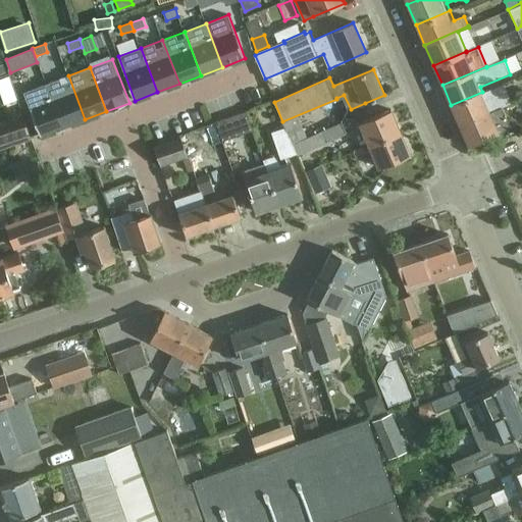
[(68,75),(47,84),(63,127),(85,119),(68,75)]
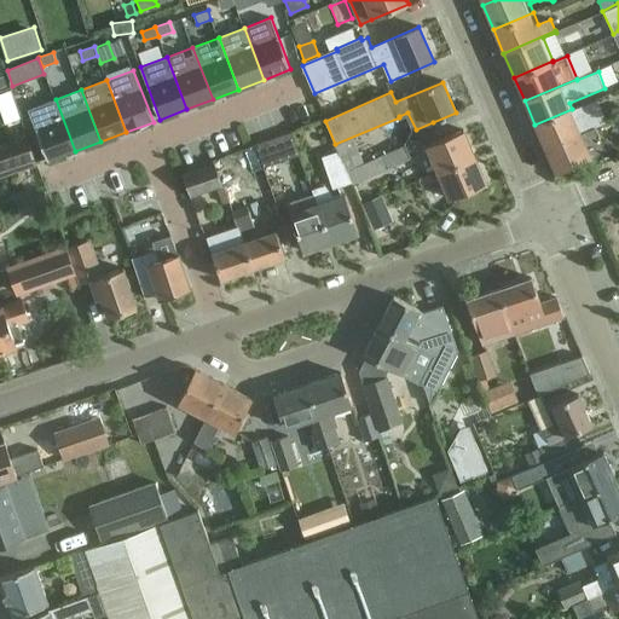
[(11,91),(0,93),(0,104),(1,109),(16,104),(11,91)]
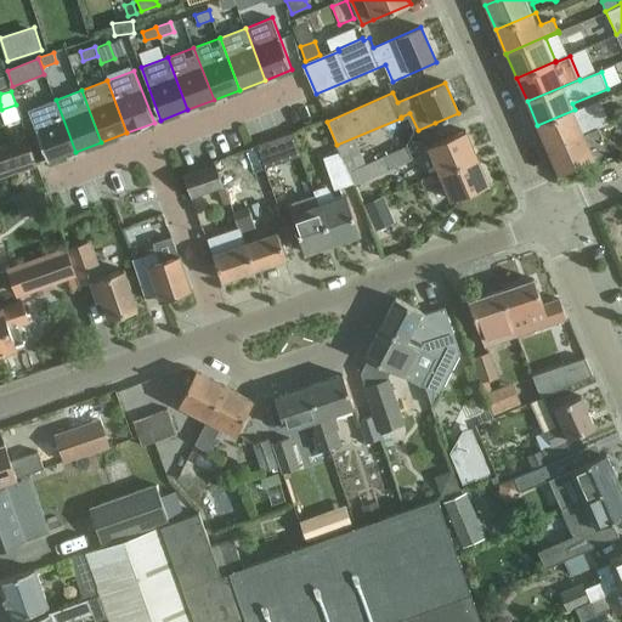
[(56,100),(28,111),(49,163),(75,152),(56,100)]
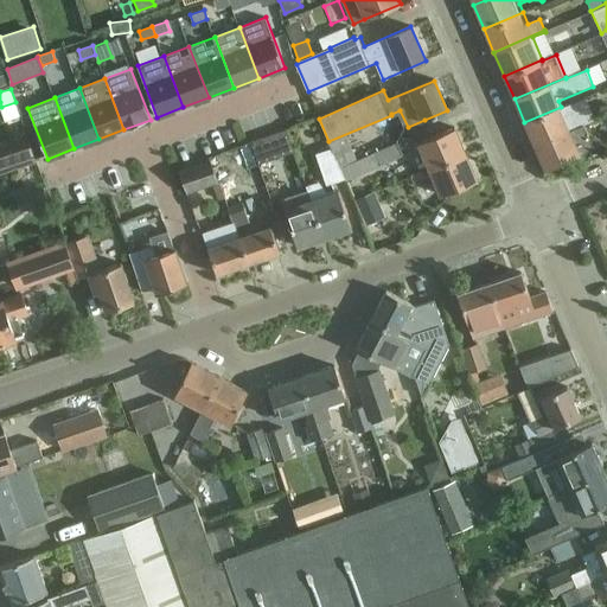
[(524,122),(535,146),(580,127),(574,114),(566,117),(561,107),(524,122)]
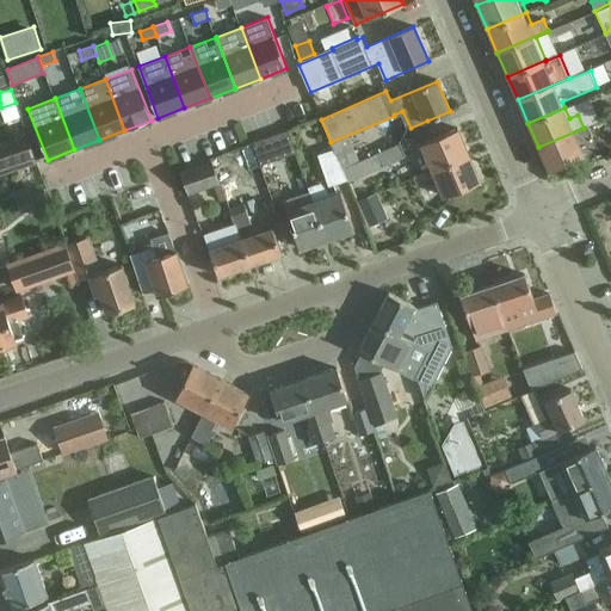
[(538,147),(542,154),(549,171),(598,150),(587,127),(584,128),(538,147)]
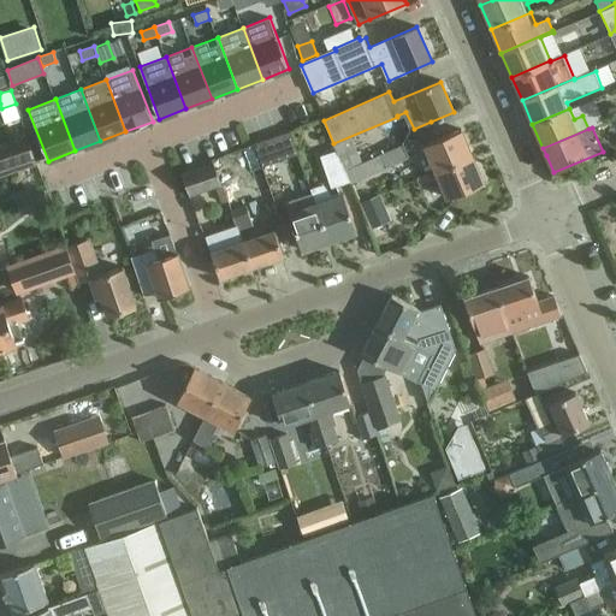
[(425,147),(436,172),(473,157),(461,130),(425,147)]
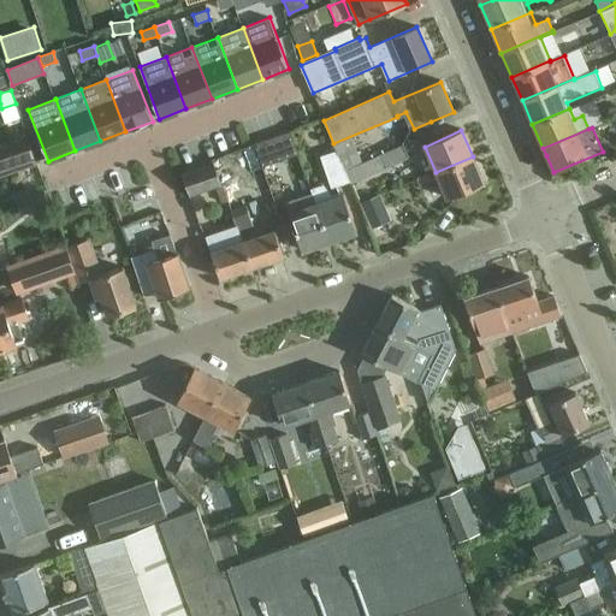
[(0,176),(37,163),(29,140),(0,149),(0,176)]
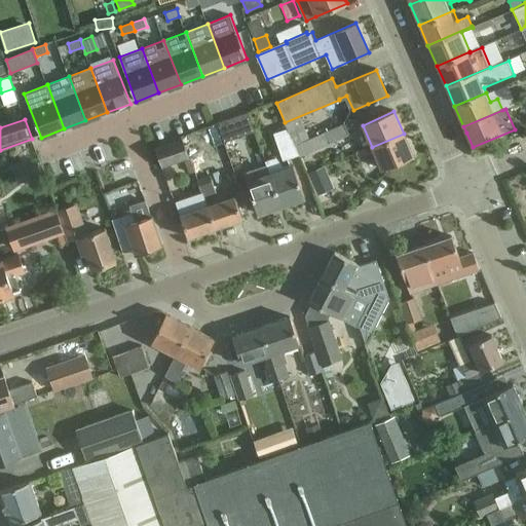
[(296,147),(300,155),(301,157),(350,135),(346,123),(296,147)]
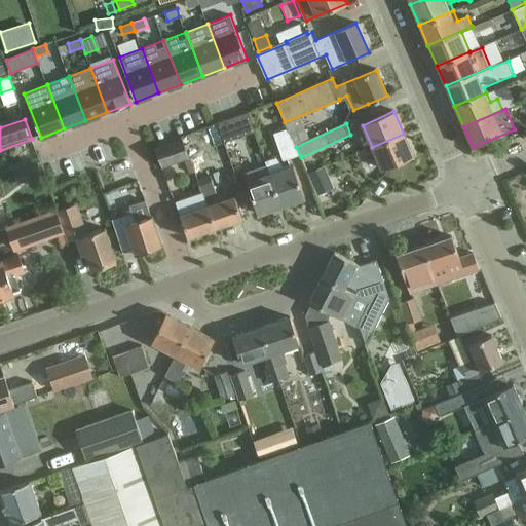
[(287,128),(272,133),(282,160),(298,155),(287,128)]
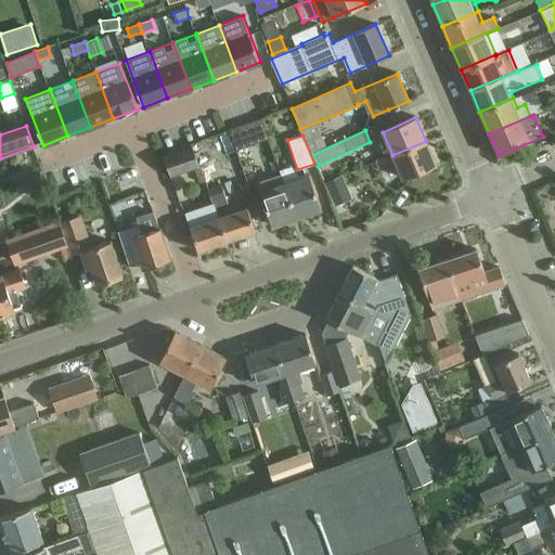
[(392,155),(394,159),(402,179),(436,165),(426,141),(392,155)]
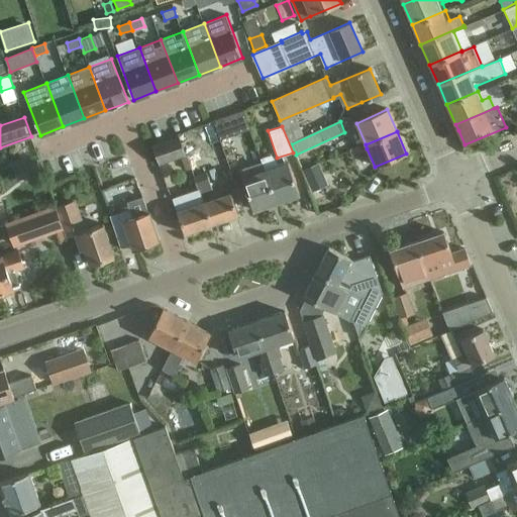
[(179,137),(153,144),(160,165),(185,157),(179,137)]
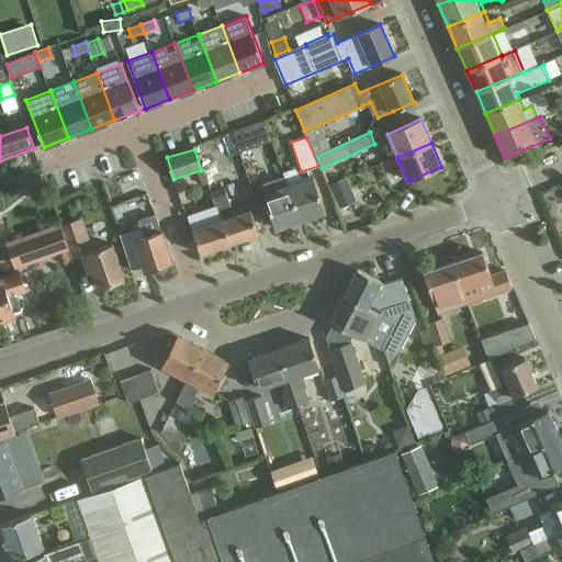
[(294,168),(284,172),(285,177),(289,186),(300,221),(325,212),(318,191),(313,177),(304,180),(294,168)]
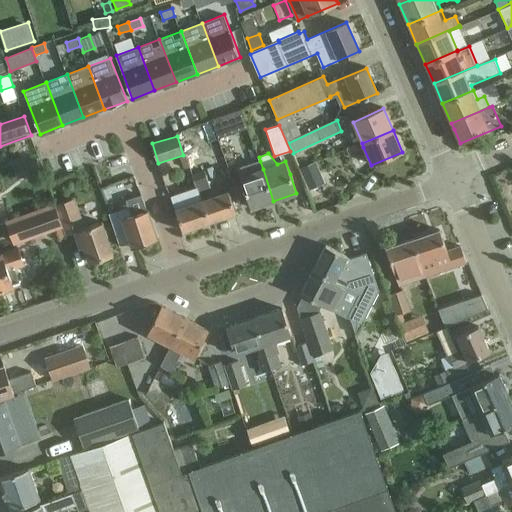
[(221,161),(211,163),(217,192),(227,189),(221,161)]
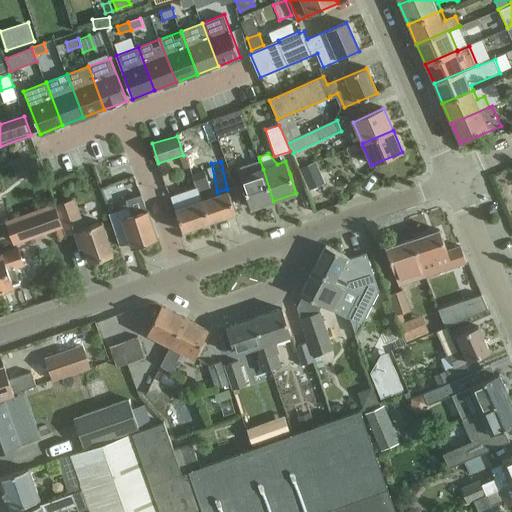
[(260,161),(237,168),(239,177),(244,190),(250,209),(273,201),(263,169),(260,161)]
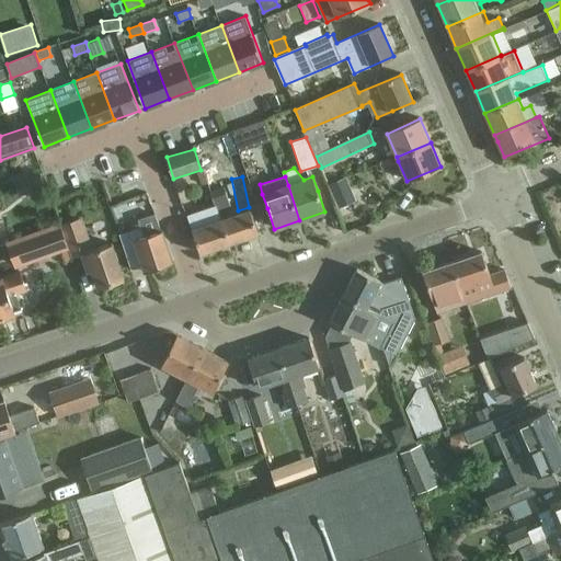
[(346,176),(329,184),(339,208),(357,201),(346,176)]
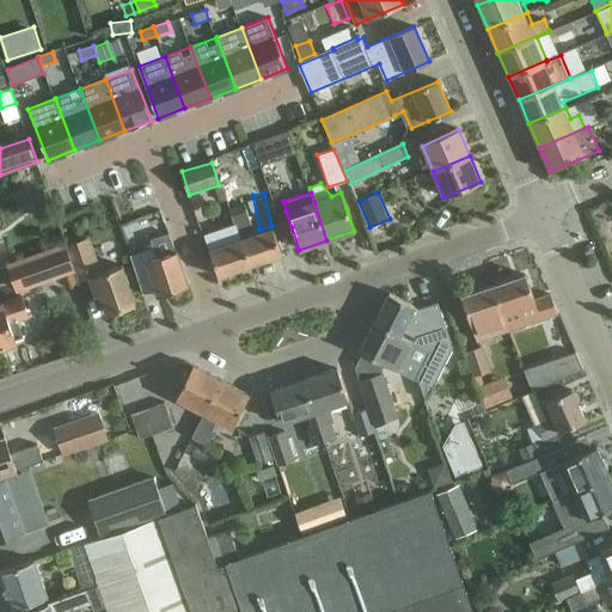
[(245,202),(231,207),(237,225),(239,230),(254,225),(245,202)]
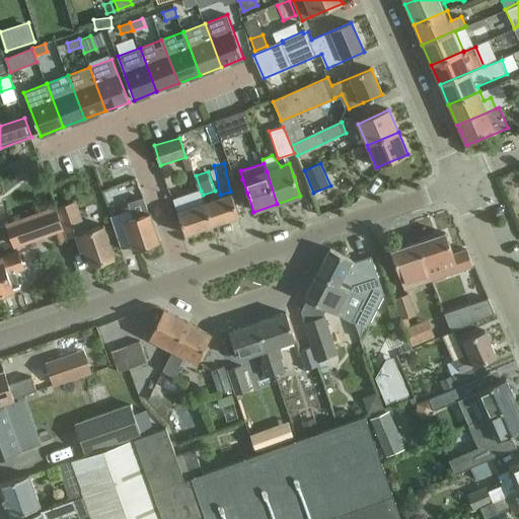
[(518,222),(518,223),(518,225),(518,181),(498,192),(511,218),(518,214),(518,222)]
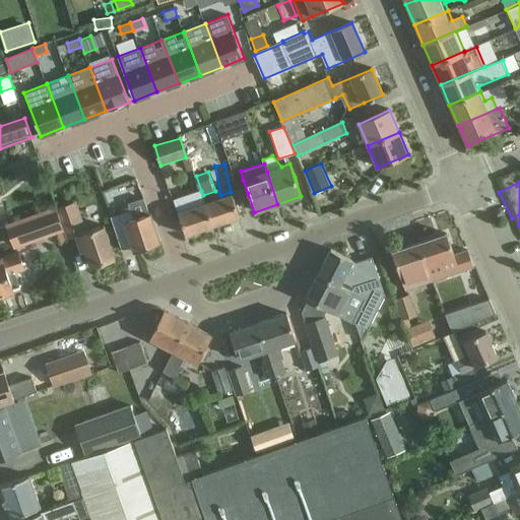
[(201,191),(175,200),(179,212),(186,235),(213,225),(206,203),(205,203),(203,195),(201,191)]
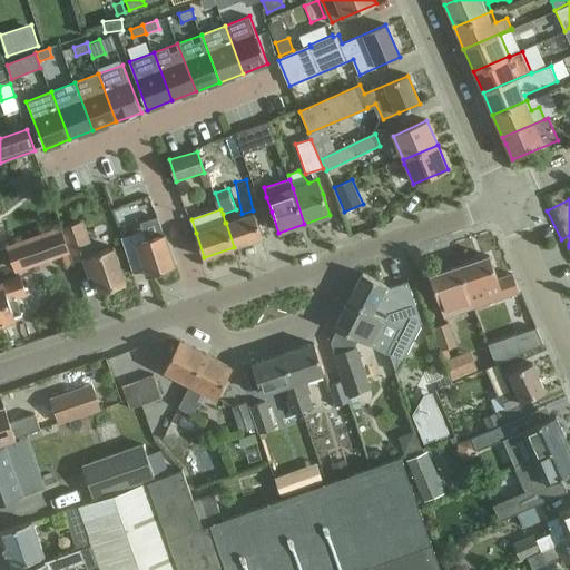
[(238,218),(226,223),(234,247),(263,237),(255,216),(254,214),(238,218)]
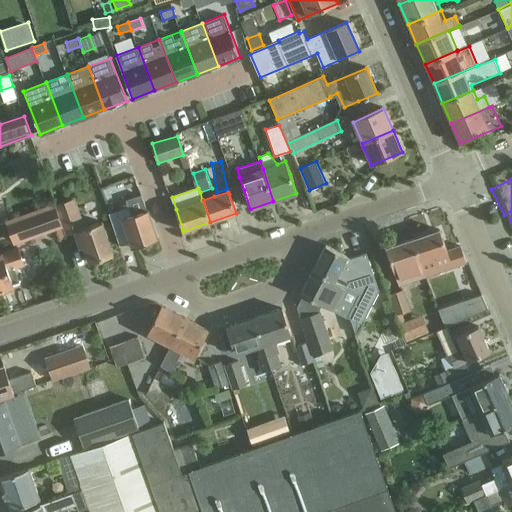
[(76,198),(56,204),(55,205),(56,207),(62,225),(65,235),(74,233),(79,248),(83,246),(89,262),(113,254),(102,221),(86,227),(76,198)]
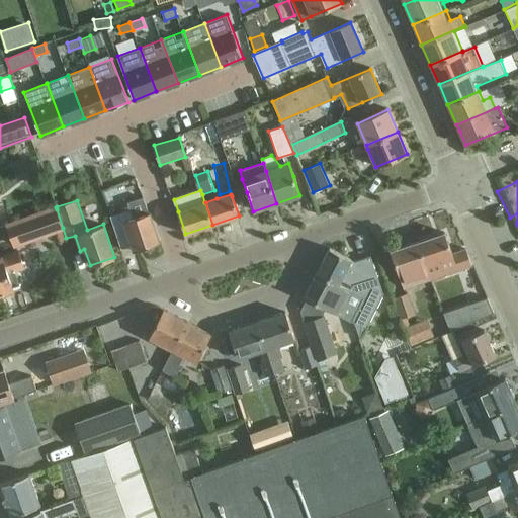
[(57,209),(5,229),(11,246),(63,228),(57,209)]
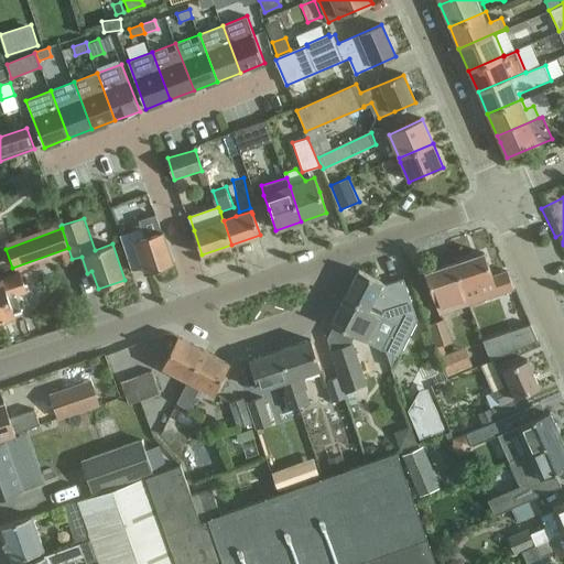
[(141,228),(119,236),(131,271),(143,268),(145,273),(173,264),(162,231),(144,238),(141,228)]
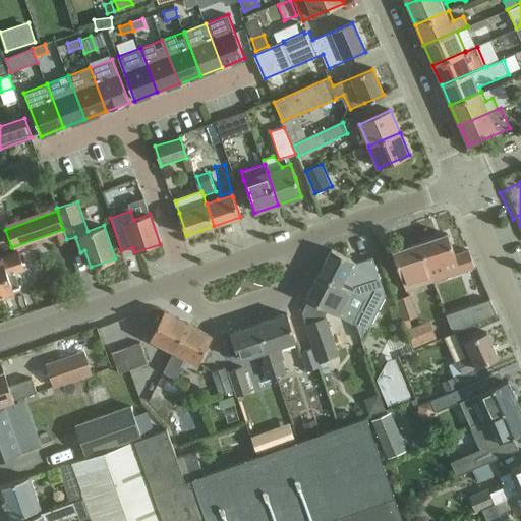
[(469,250),(455,255),(447,234),(419,243),(431,279),(432,282),(474,268),(469,250)]
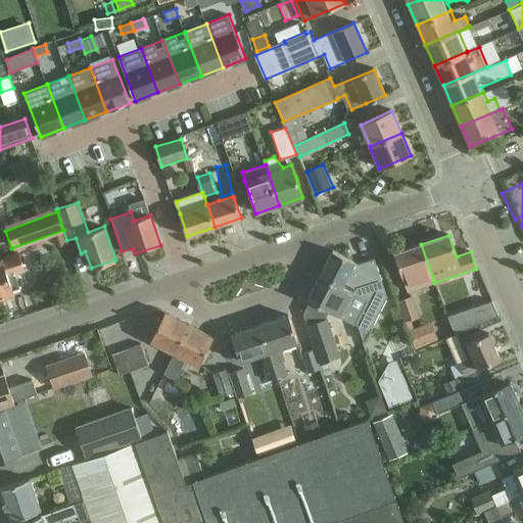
[(421,244),(394,253),(406,289),(433,280),(421,244)]
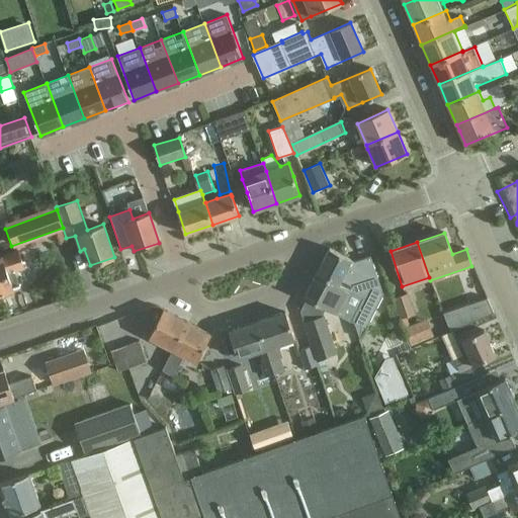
[(356,261),(329,248),(317,272),(364,295),(352,319),(352,320),(359,339),(383,293),(370,256),(356,261)]
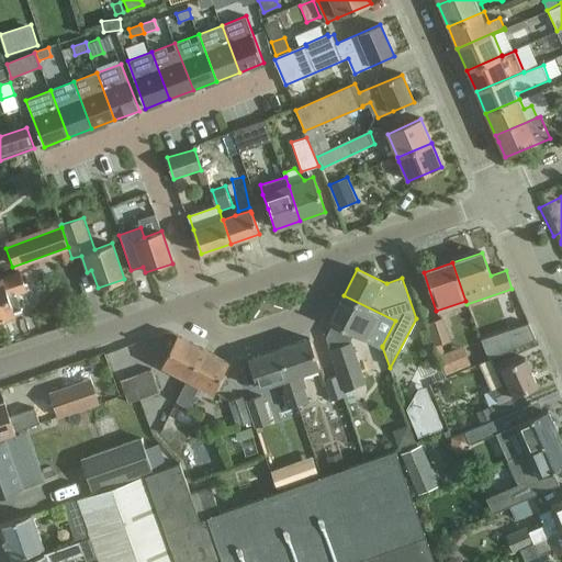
[(0,317),(21,310),(14,293),(25,290),(20,273),(0,280),(0,317)]
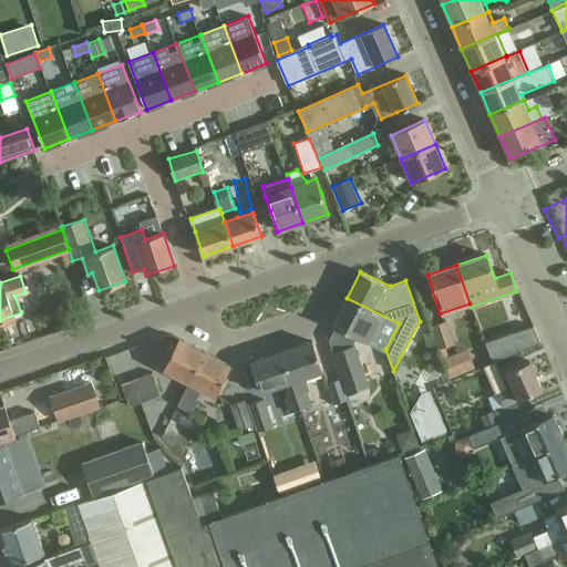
[(399,323),(347,298),(332,326),(357,338),(358,336),(385,350),(385,349),(399,323)]
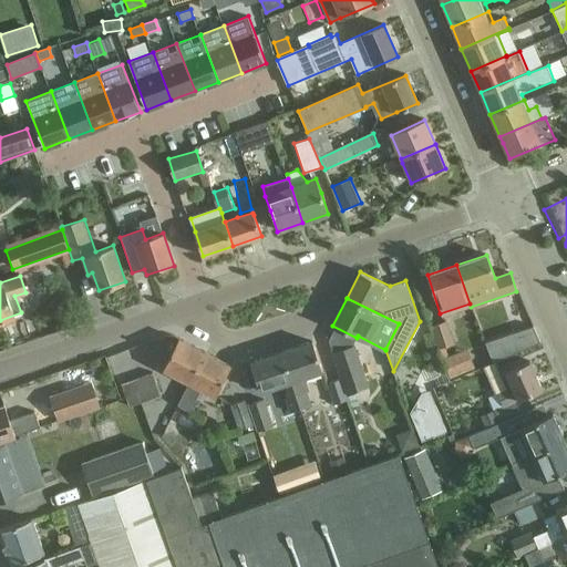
[(447,321),(432,327),(440,349),(455,343),(447,321)]
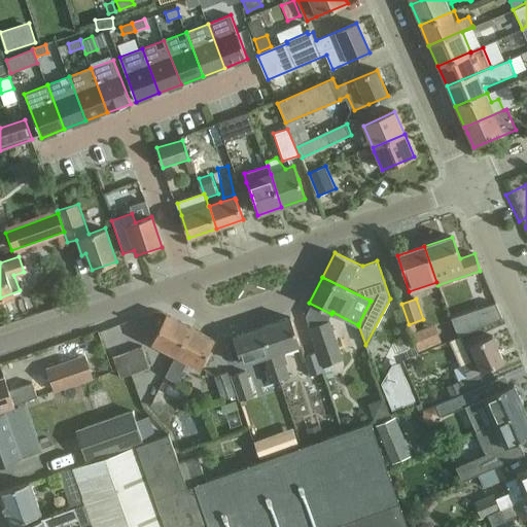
[(458,337),(502,318),(496,304),(451,318),(458,337)]
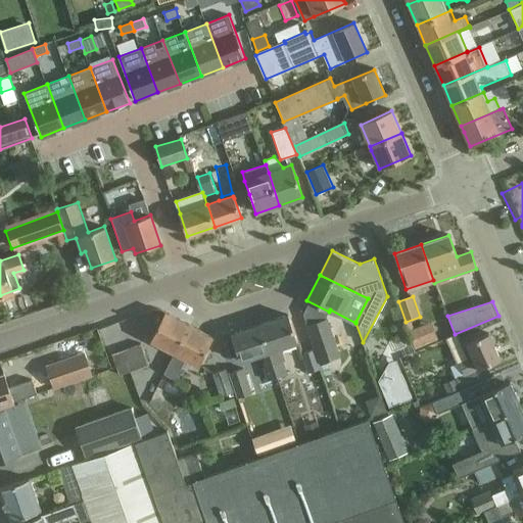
[(164,312),(150,340),(174,353),(189,325),(164,312)]
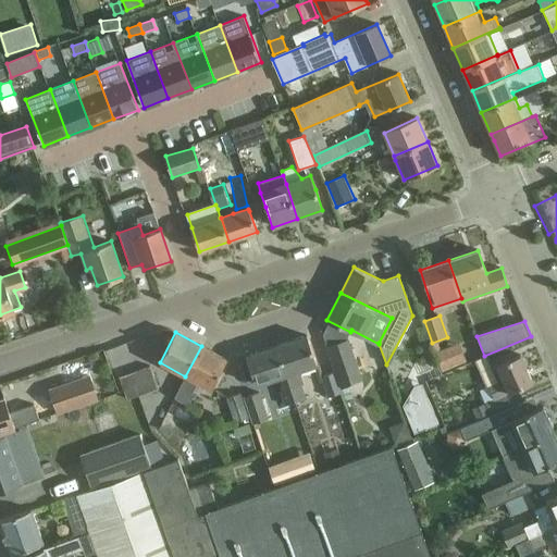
[(330,397),(342,394),(335,374),(325,378),(320,363),(317,364),(307,336),(276,346),(295,401),(306,398),(301,385),(305,384),(299,370),(314,366),(320,382),(324,381),(330,397)]
